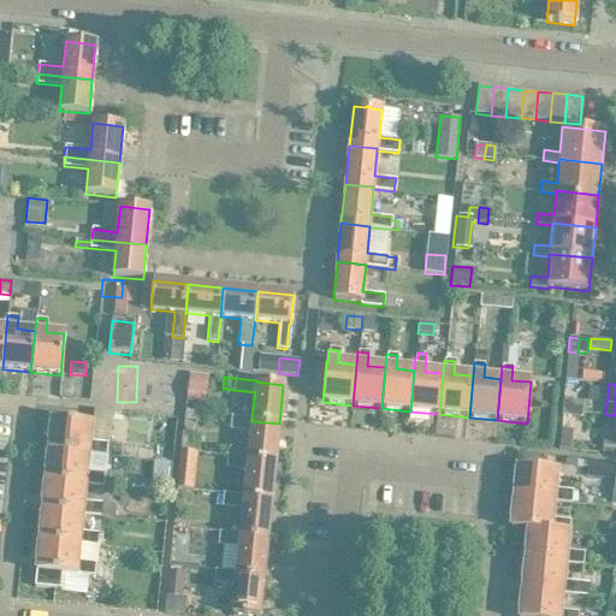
[(572,416),(573,402),(563,401),(562,415),(572,416)]
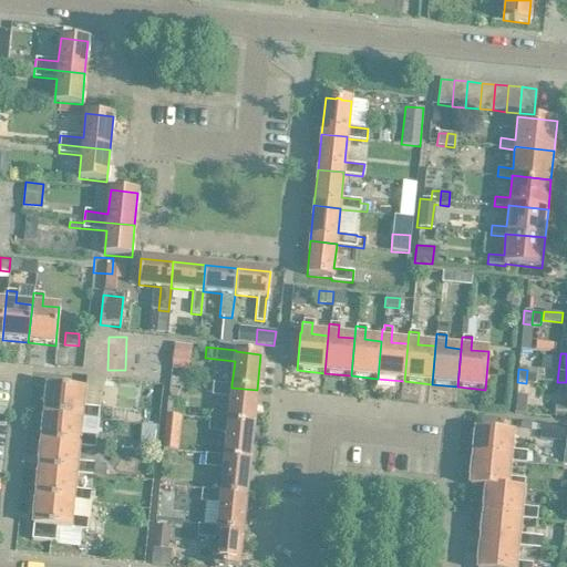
[(527,370),(526,383),(535,384),(536,371),(527,370)]
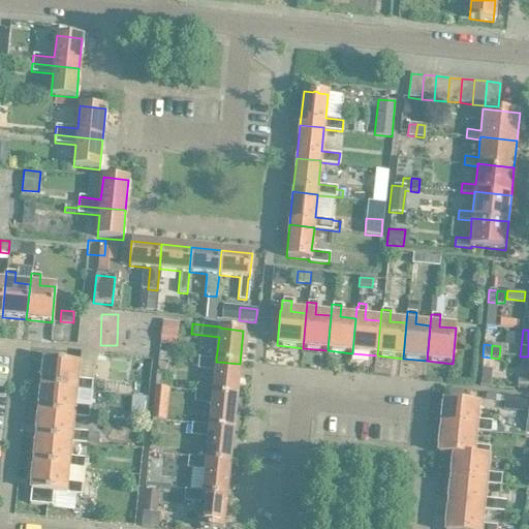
[(159,352),(158,361),(169,362),(169,353),(159,352)]
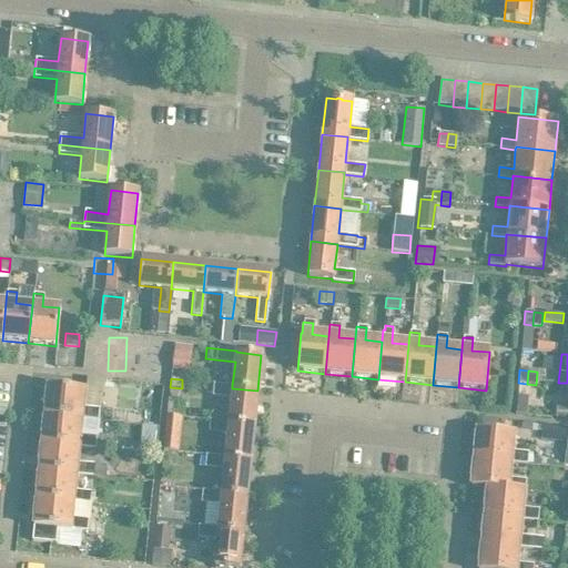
[(232,388),(232,385),(212,384),(211,395),(231,398),(229,422),(229,424),(254,427),(257,391),(232,388)]
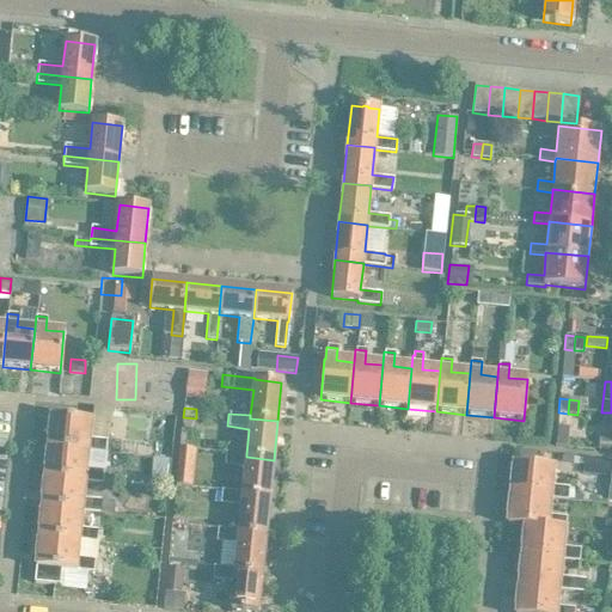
[(48,447),(89,452),(98,453),(98,452),(118,454),(120,442),(90,439),(91,421),(50,416),(48,447)]
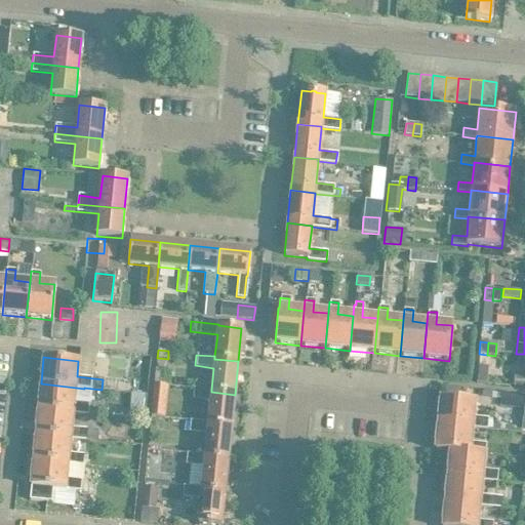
[(476,382),(486,384),(488,366),(478,365),(476,382)]
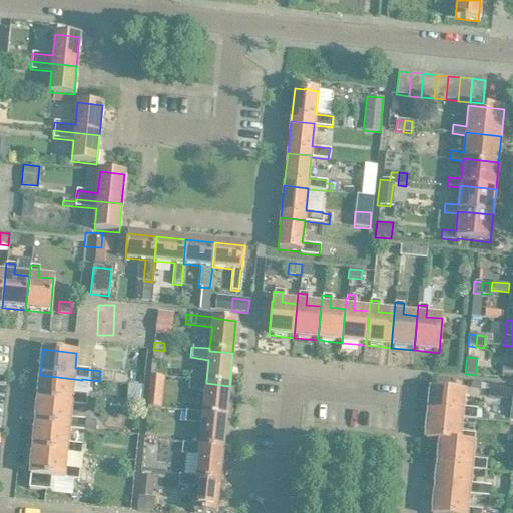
[(512,364),(503,363),(502,372),(512,373),(512,364)]
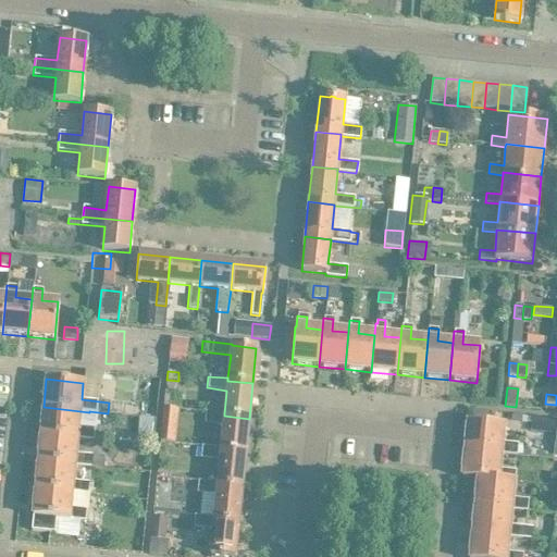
[(40,434),(77,438),(93,440),(94,429),(78,426),(81,411),(44,407),(40,434)]
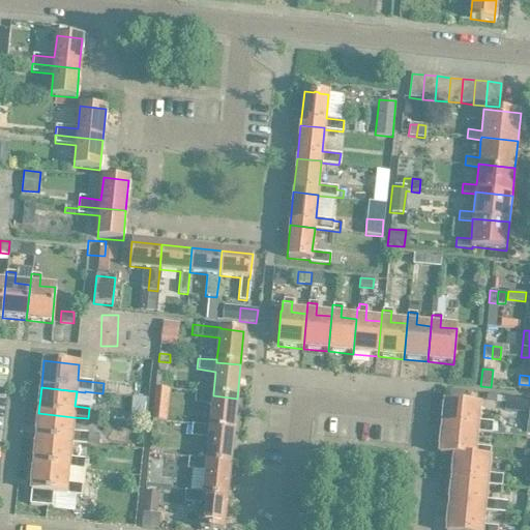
[(213,395),(213,393),(185,390),(184,402),(212,404),(210,425),(210,429),(234,431),(237,399),(213,395)]
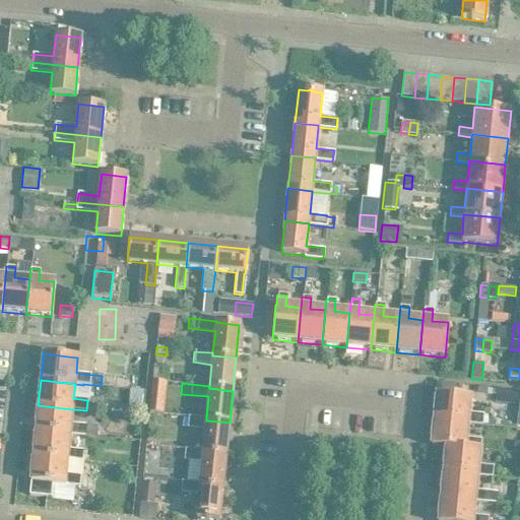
[(144,404),(145,391),(129,389),(128,403),(144,404)]
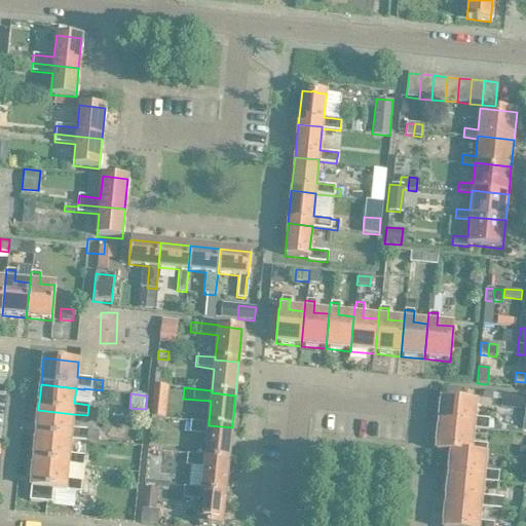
[(439,423),(474,427),(482,428),(483,417),(475,416),(476,401),(442,398),(439,423)]
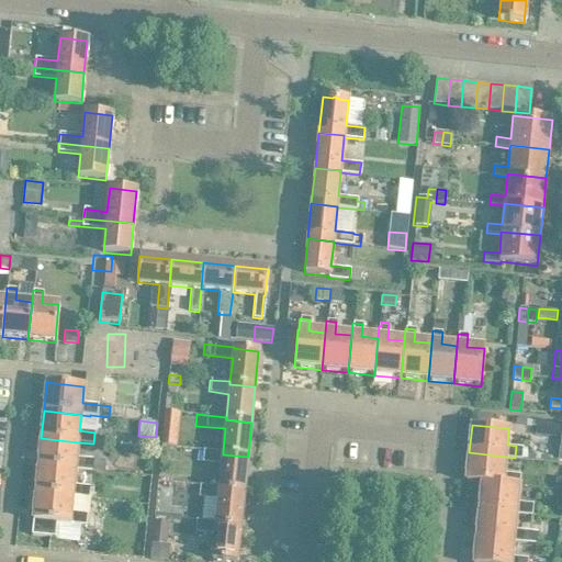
[(163,428),(160,445),(176,447),(178,429),(163,428)]
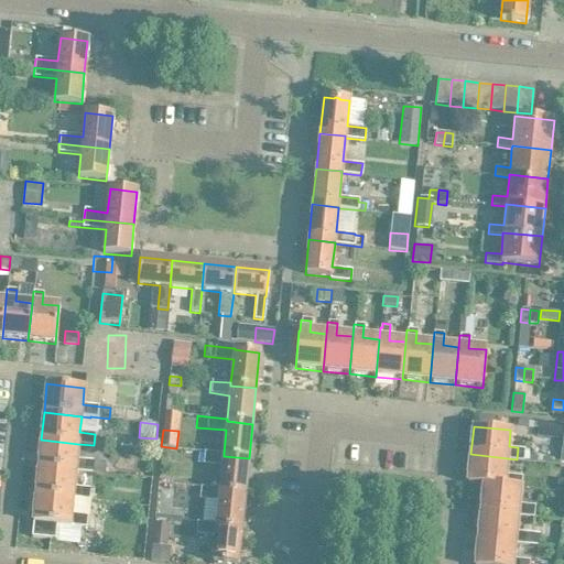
[(41,440),(39,467),(76,472),(97,473),(98,462),(77,459),(78,444),(41,440)]
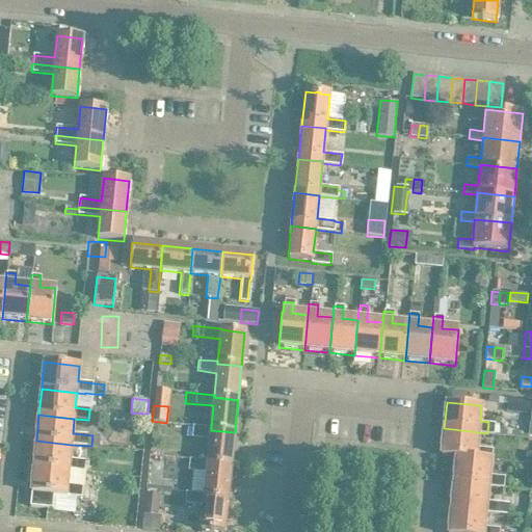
[(207,463),(231,466),(235,432),(211,430),(211,427),(192,426),(190,436),(210,439),(208,460),(207,463)]
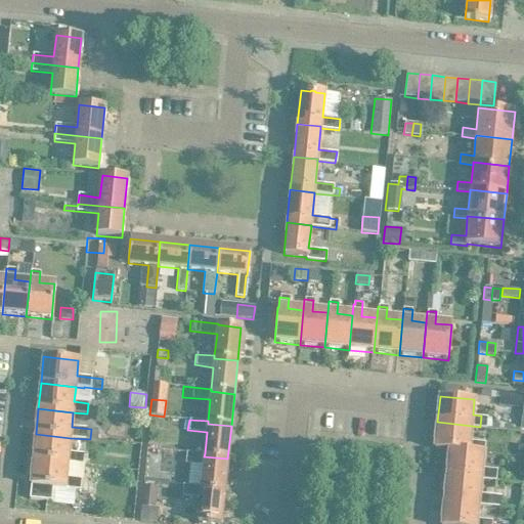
[(477,452),(483,452),(484,442),(470,440),(472,426),(437,422),(434,448),(449,450),(477,452)]
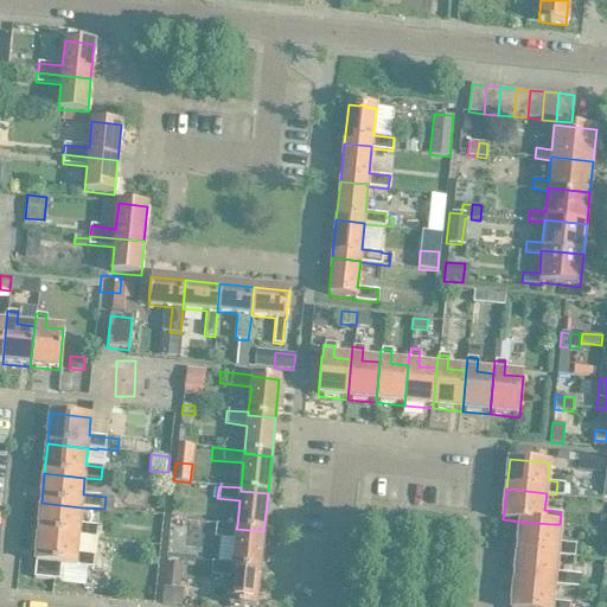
[(38,532),(78,536),(98,538),(100,526),(81,524),(82,508),(42,503),(38,532)]
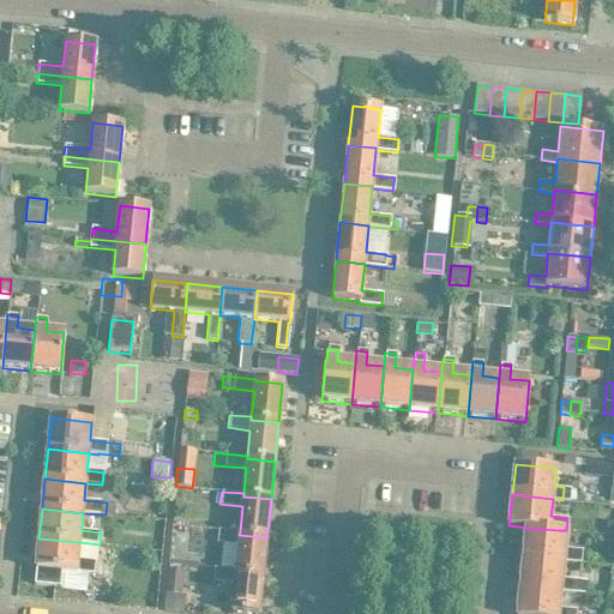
[(524,557),(564,561),(573,563),(575,551),(565,549),(567,530),(566,530),(559,530),(527,528),(524,557)]
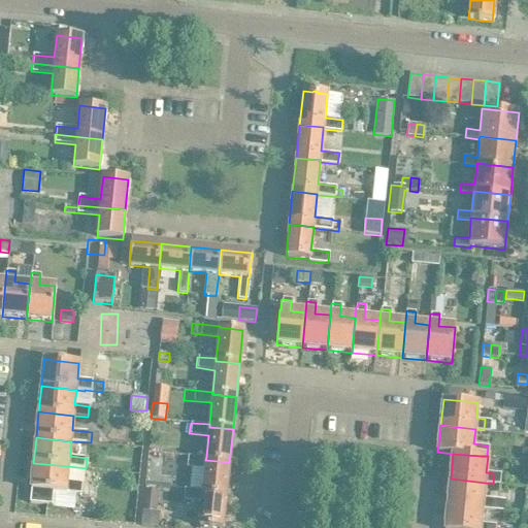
[(205,460),(206,457),(187,455),(186,466),(205,468),(202,490),(202,492),(226,495),(229,462),(205,460)]
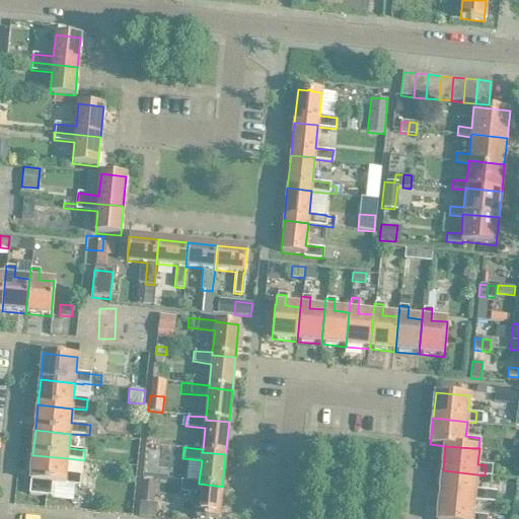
[(67,458),(32,455),(28,494),(51,497),(51,494),(56,495),(57,484),(65,485),(65,484),(84,486),(85,475),(66,473),(67,458)]
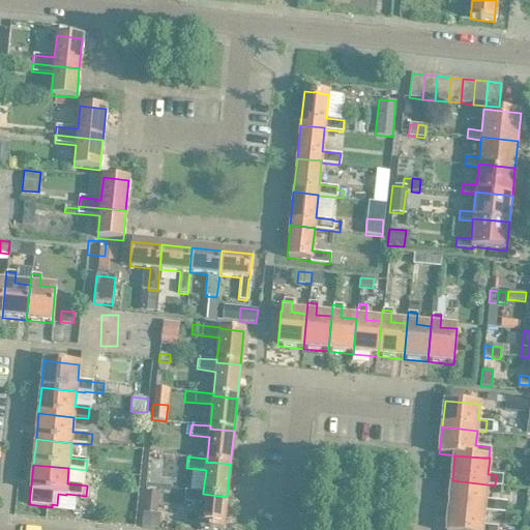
[(449,506),(484,509),(505,511),(506,501),(486,499),(487,484),(452,480),(449,506)]
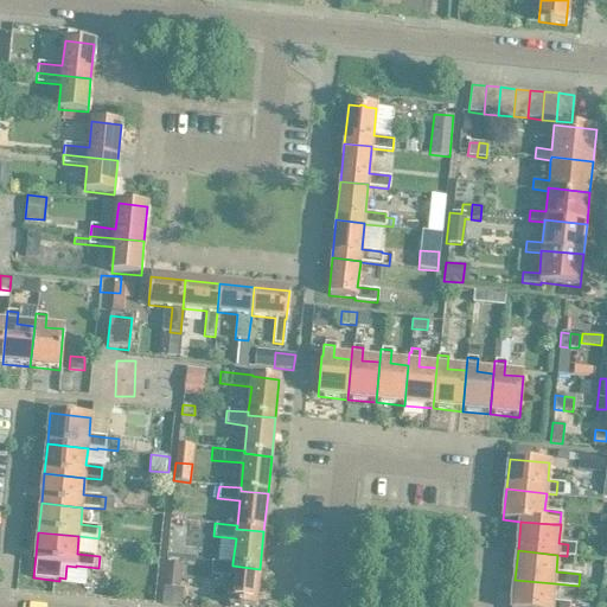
[(232,566),(232,563),(211,561),(210,574),(231,576),(228,606),(238,606),(237,606),(243,606),(247,606),(255,606),(260,569),(232,566)]
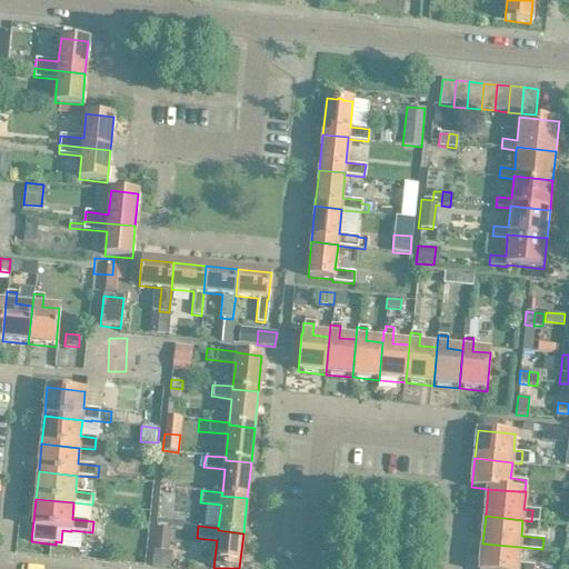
[(155,527),(152,550),(168,551),(170,528),(155,527)]
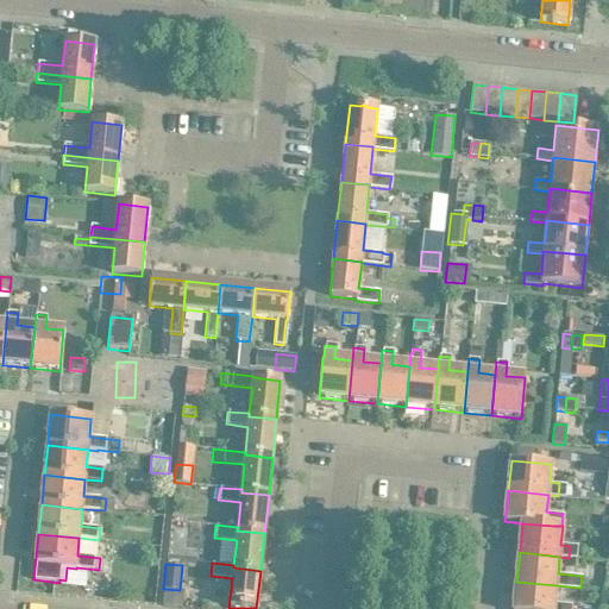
[(557,585),(516,582),(514,608),(571,608),(571,604),(554,603),(557,585)]
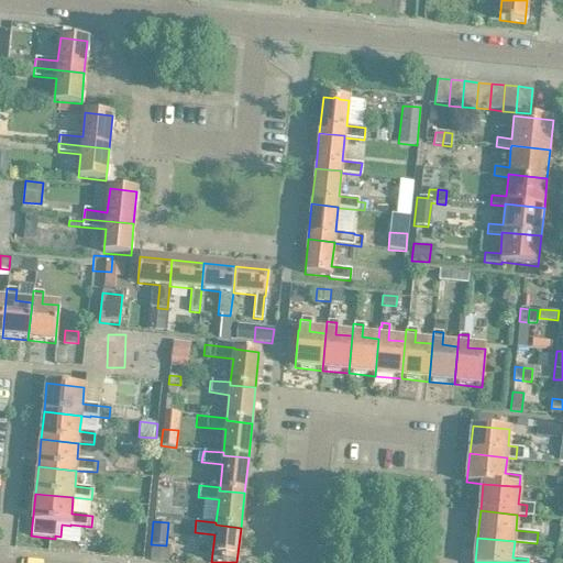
[(166,545),(151,544),(150,560),(167,561),(169,545),(166,545)]
